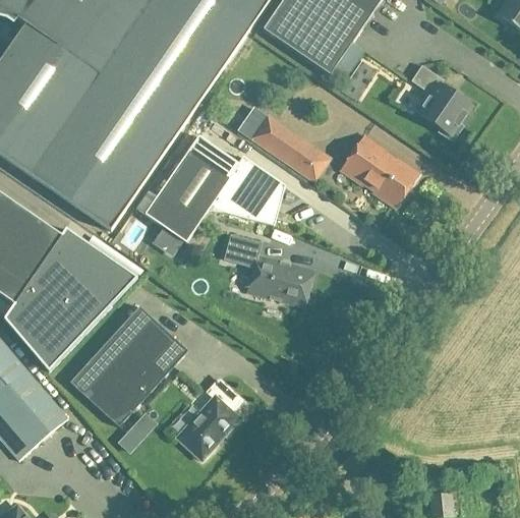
[(0,8),(9,11),(17,16),(17,17),(25,23),(0,60),(0,154),(110,229),(268,0),(0,0),(0,8)]
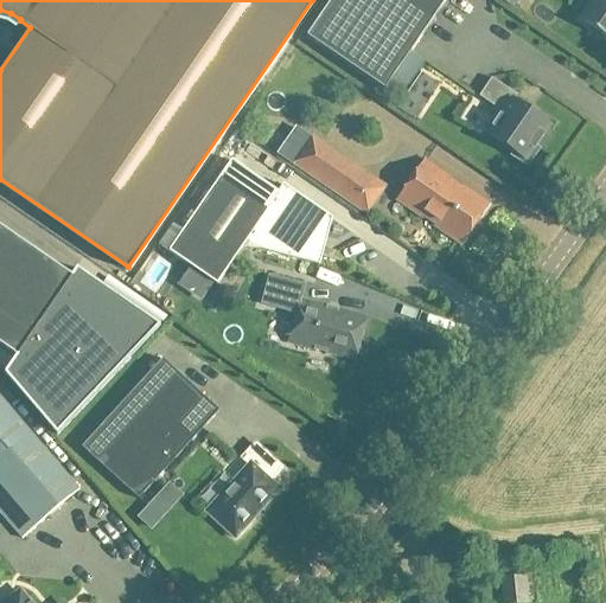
[(327,0),(306,33),(384,87),(442,0),(327,0)]
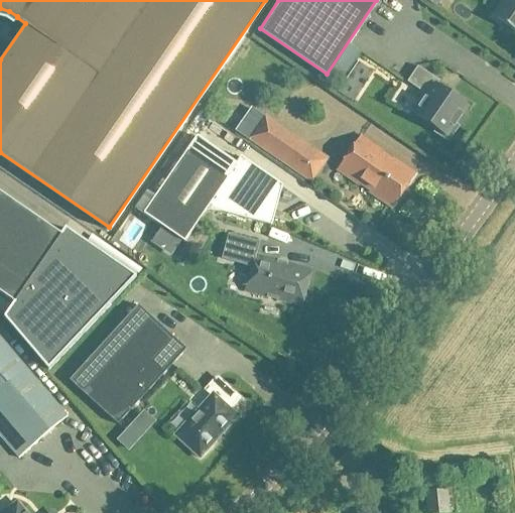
[(502,0),(493,13),(514,28),(514,0),(502,0)]
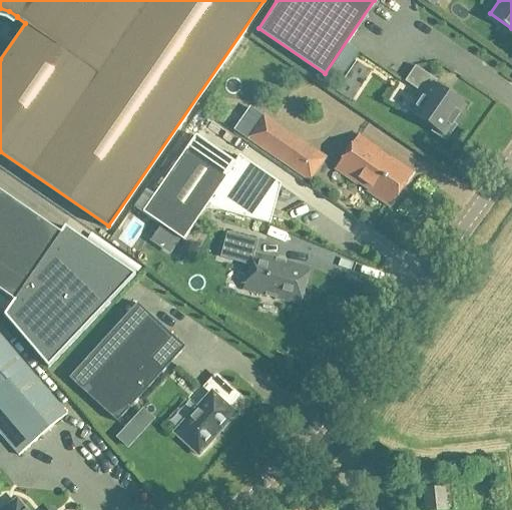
[(431,128),(445,137),(455,123),(452,120),(464,102),(433,81),(436,77),(415,63),(404,78),(420,89),(408,108),(433,125),(431,128)]
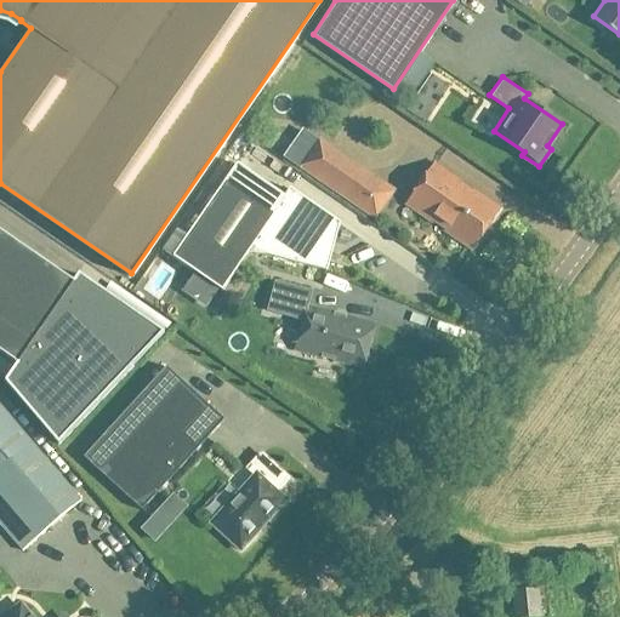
[(299,165),(374,217),(394,187),(345,153),(343,155),(331,147),(333,144),(319,135),(299,165)]
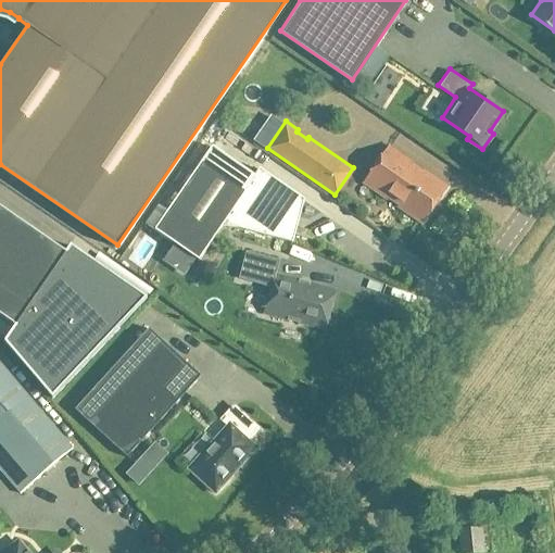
[(388,143),(362,180),(386,197),(387,195),(398,202),(396,204),(421,222),(448,185),(423,167),(421,168),(411,162),(412,160),(388,143)]
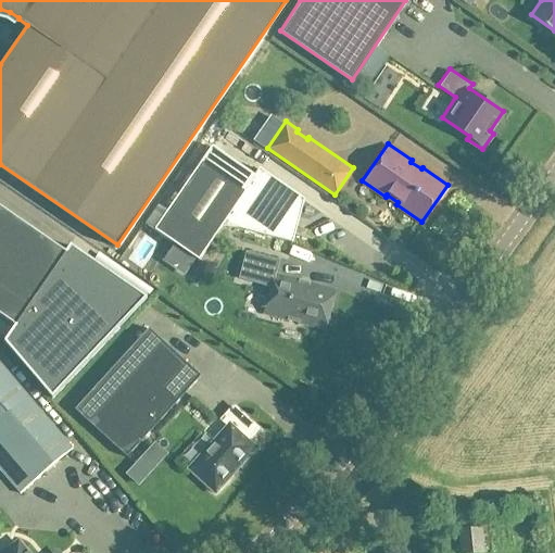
[(223,223),(292,240),(303,198),(259,166),(253,174),(211,145),(154,228),(198,259),(223,223)]
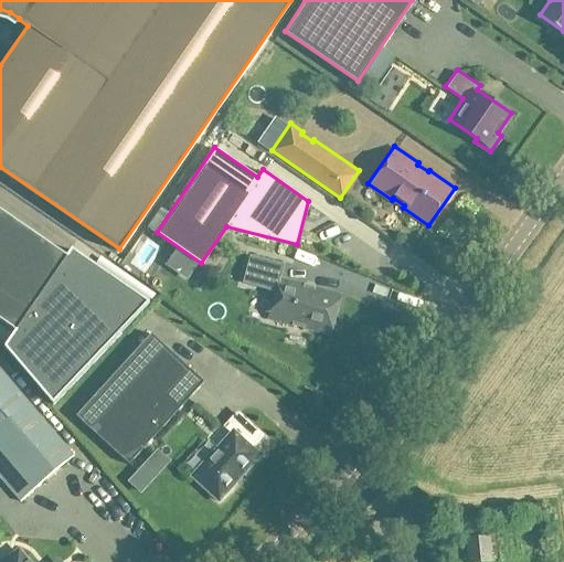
[(0,318),(14,329),(3,345),(52,402),(148,300),(147,299),(72,247),(66,254),(0,209),(0,318)]
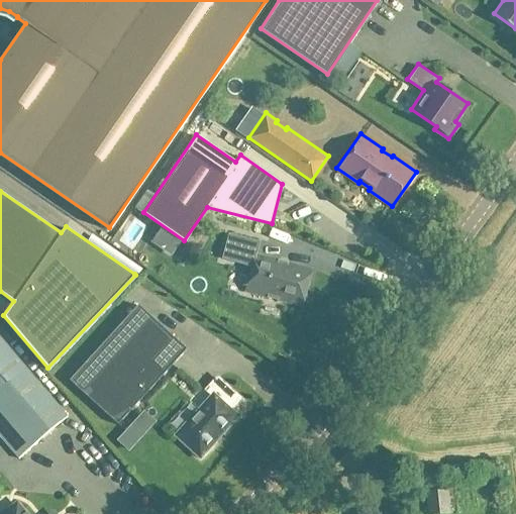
[(228,234),(222,259),(251,267),(245,291),(301,305),(311,268),(255,253),(259,241),(228,234)]
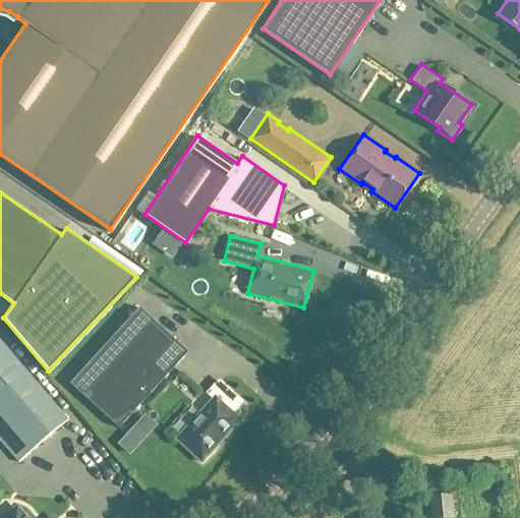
[(187,350),(138,305),(69,382),(117,425),(187,350)]
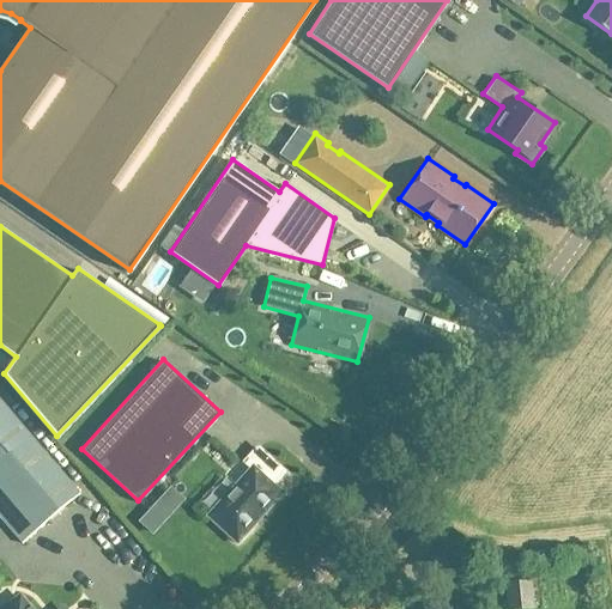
[(0,516),(22,542),(79,493),(32,437),(0,463),(0,516)]
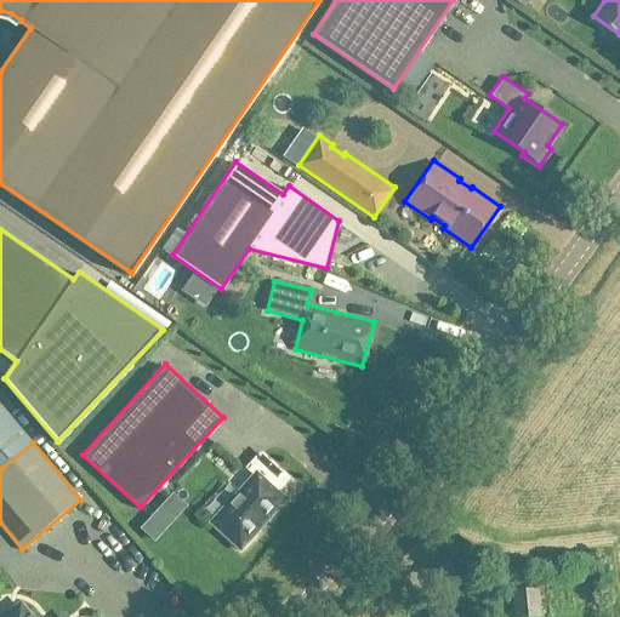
[(210,520),(239,547),(285,497),(284,495),(284,496),(276,489),(286,476),(286,478),(288,475),(260,451),(246,466),(249,467),(255,472),(211,519),(210,520)]
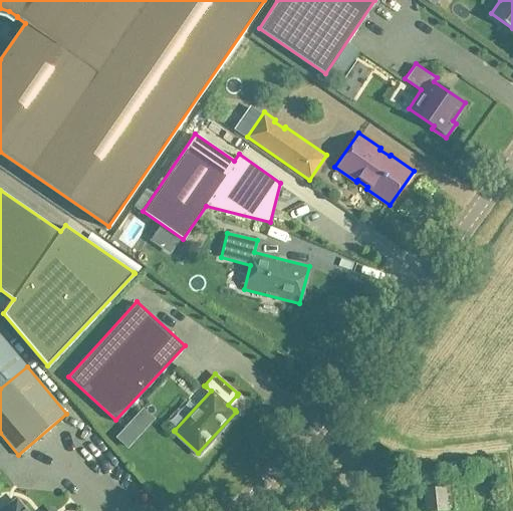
[(127,447),(137,436),(124,426),(115,436),(127,447)]
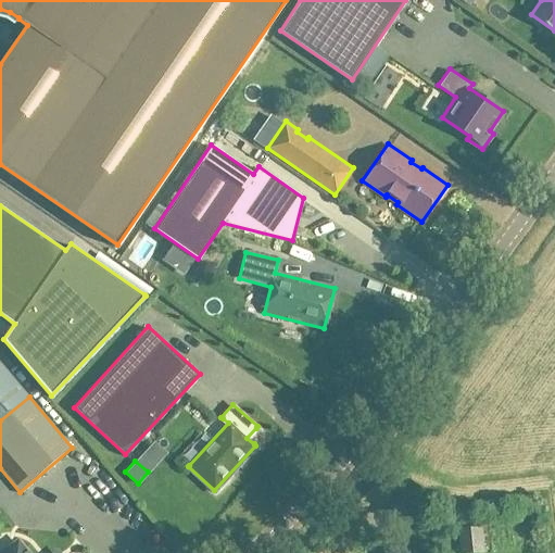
[(378,475),(366,491),(351,510),(360,515),(375,497),(387,481),(378,475)]
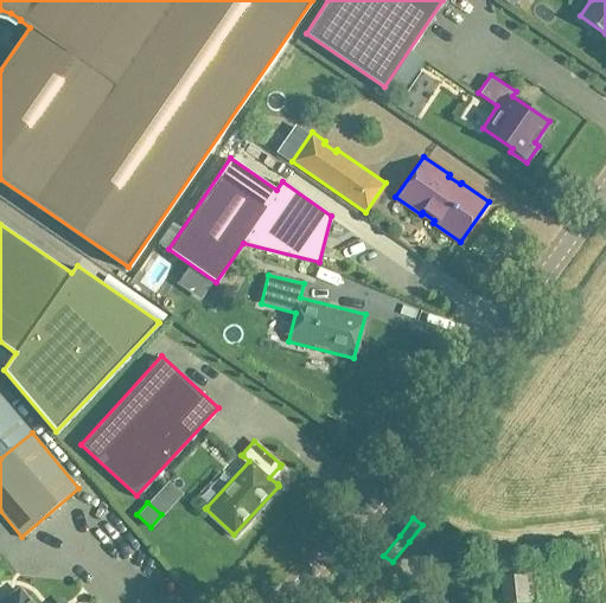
[(502,602),(510,602),(528,602),(525,573),(501,576),(502,602)]
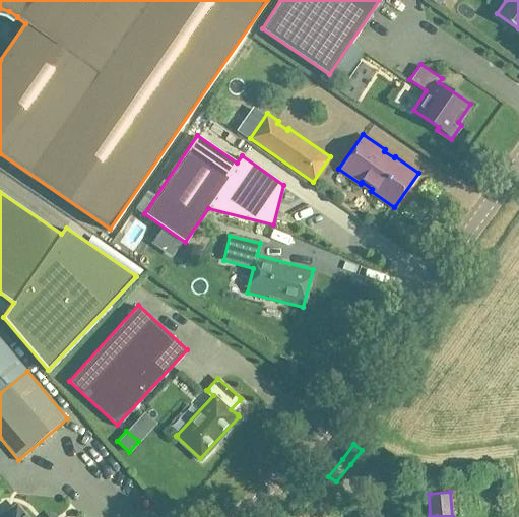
[(25,516),(16,506),(2,516),(25,516)]
